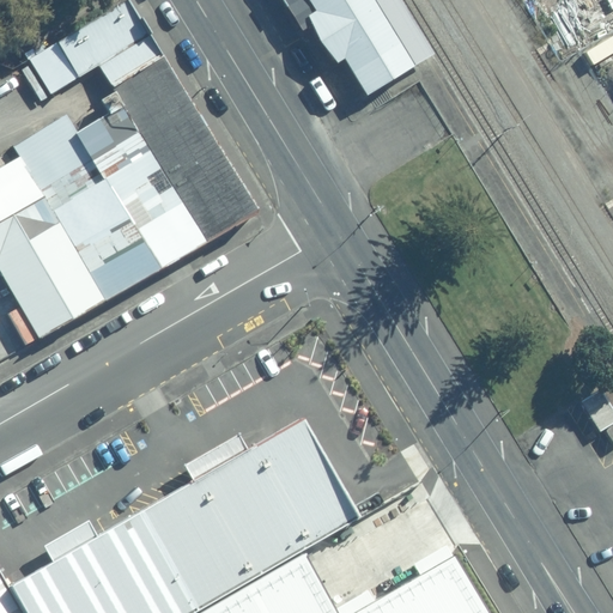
[(79,133),(70,114),(13,147),(19,158),(0,167),(0,265),(23,307),(0,316),(0,328),(12,352),(265,208),(171,55),(168,58),(133,0),(127,0),(32,59),(52,95),(101,65),(117,91),(107,98),(115,116),(79,133)]
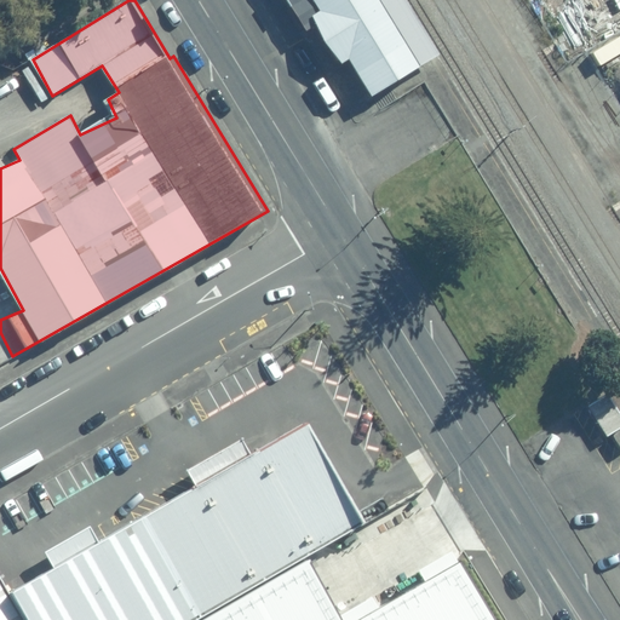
[(406,0),(290,0),(308,30),(321,24),(345,64),(352,59),(375,97),(441,56),(406,0)]
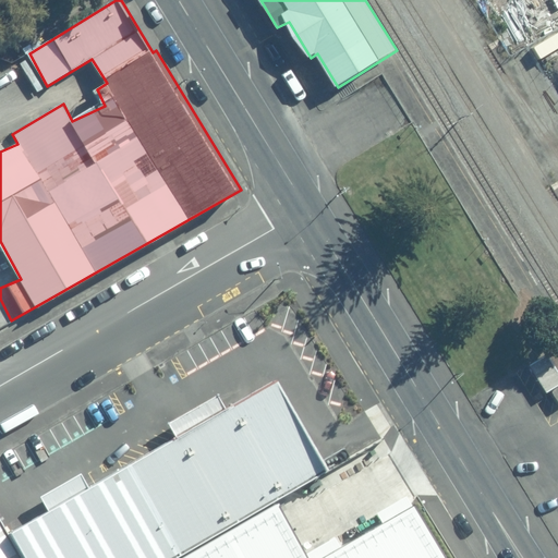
[(176,554),(318,471),(267,377),(217,407),(210,395),(161,421),(168,435),(122,461),(176,554)]
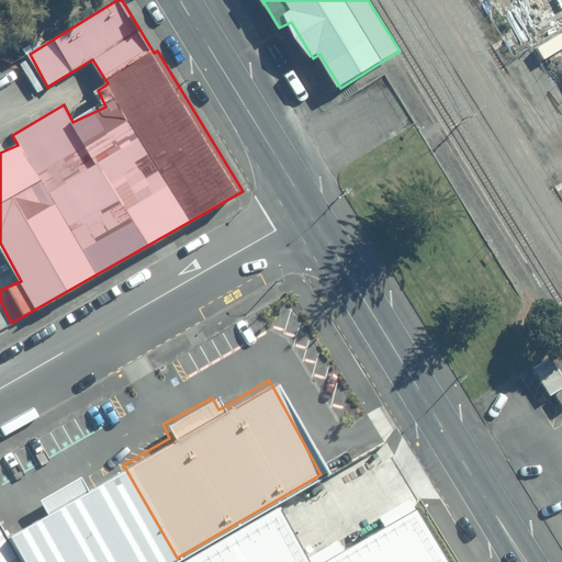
[(169,561),(177,558),(123,464),(80,489),(74,476),(33,499),(41,513),(3,534),(19,561),(169,561)]
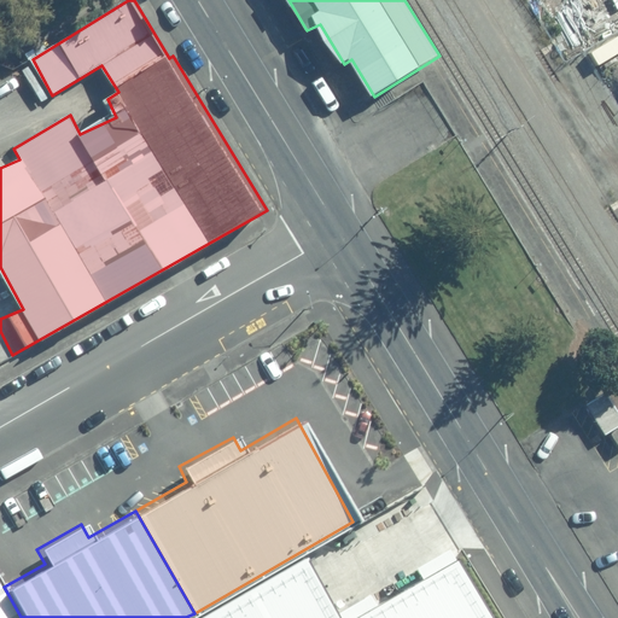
[(507,617),(471,555),(361,617),(507,617)]
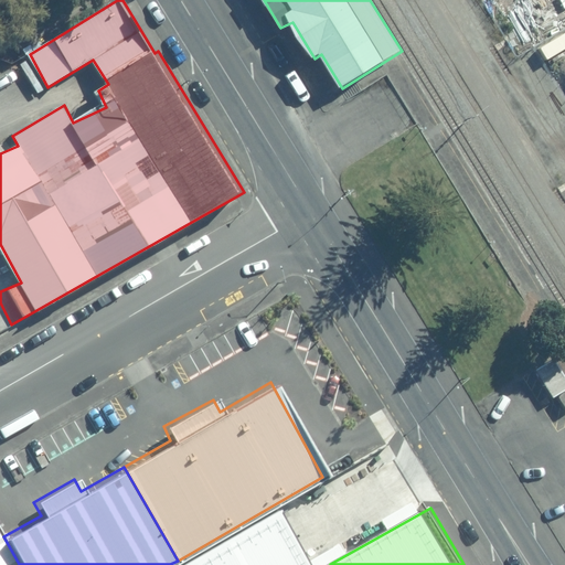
[(0,530),(0,564),(19,564),(3,536),(0,530)]
